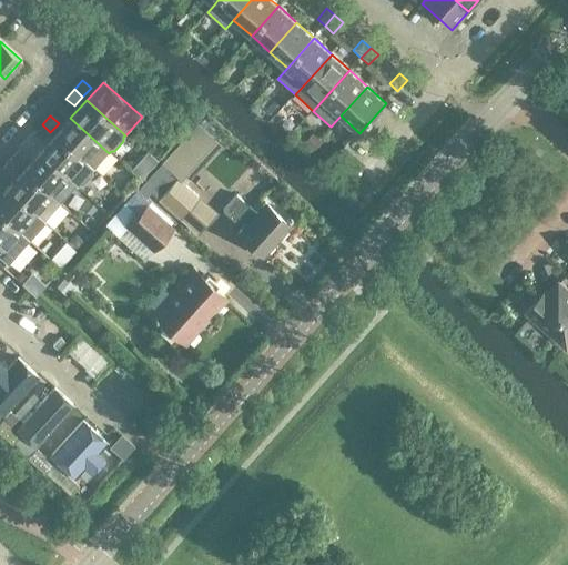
[(109,153),(70,118),(54,135),(93,171),(109,153)]
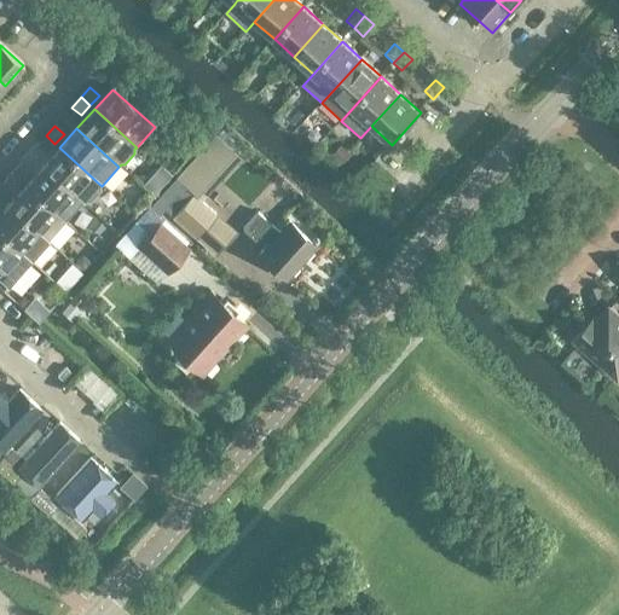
[(55,144),(46,135),(36,146),(46,154),(55,144)]
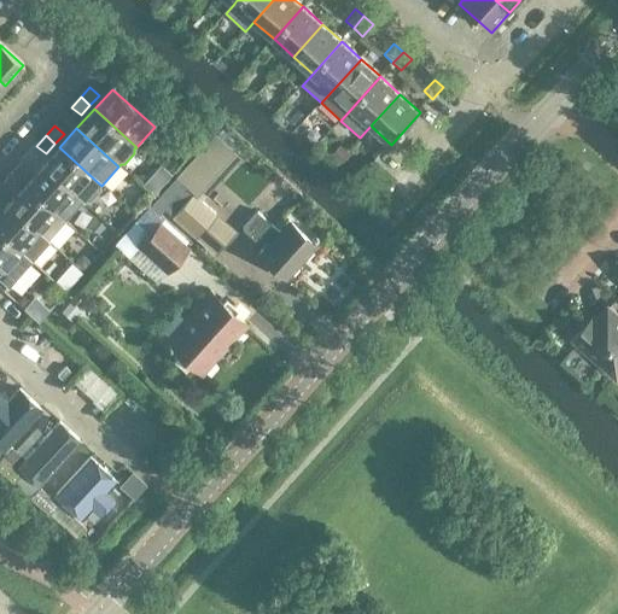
[(101,186),(59,147),(42,167),(81,204),(91,204),(100,193),(100,187),(101,186)]
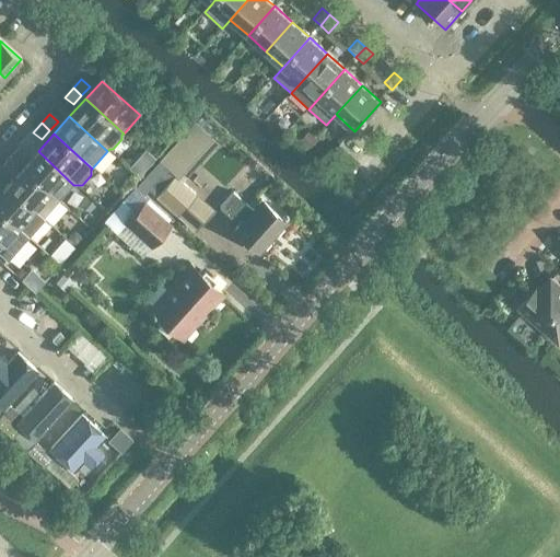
[(18,165),(26,157),(19,149),(10,159),(18,165)]
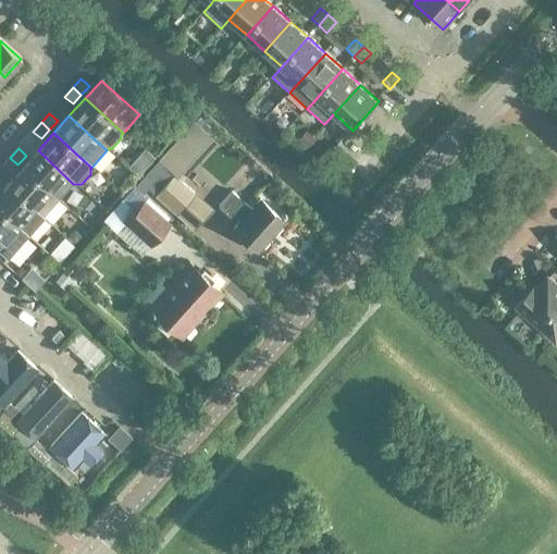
[(140,173),(156,156),(146,148),(131,165),(140,173)]
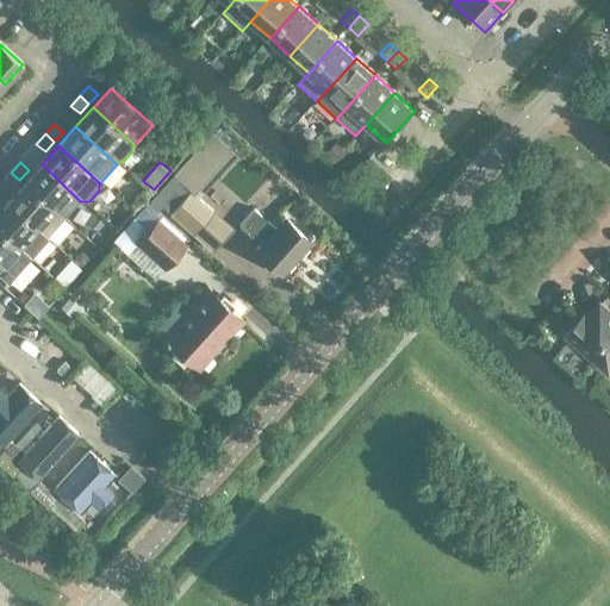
[(232,231),(212,213),(197,200),(218,176),(203,162),(161,208),(212,254),(232,231)]
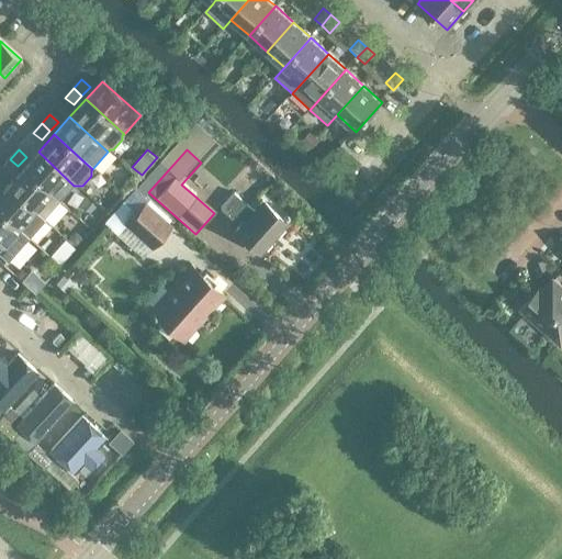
[(74,186),(38,152),(22,170),(58,202),(74,186)]
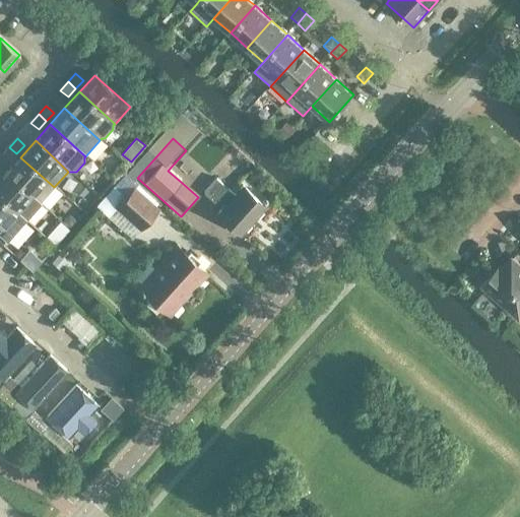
[(16,153),(9,147),(2,155),(9,163),(16,153)]
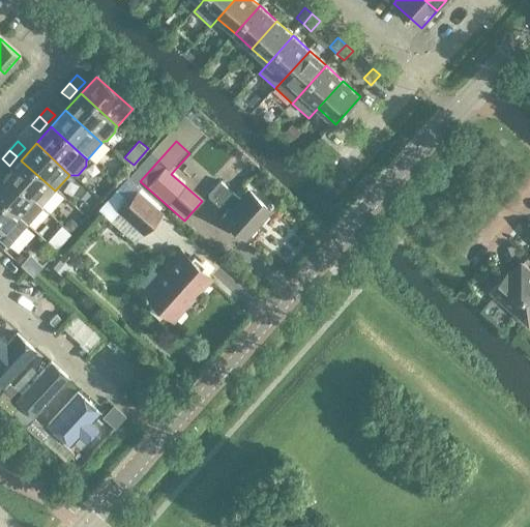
[(55,191),(21,160),(6,177),(40,208),(55,191)]
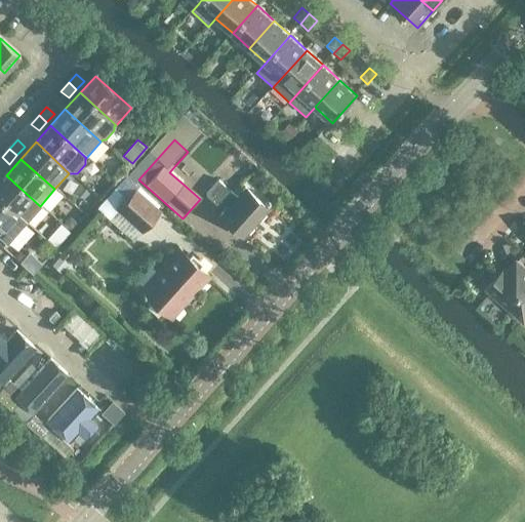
[(40,206),(6,175),(0,181),(0,199),(28,225),(42,207),(40,206)]
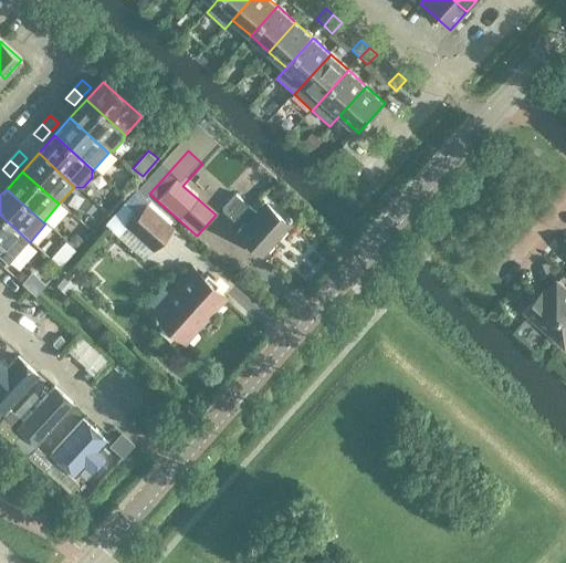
[(289,227),(264,205),(255,214),(236,197),(222,211),(233,221),(237,217),(245,225),(237,235),(262,257),(289,227)]
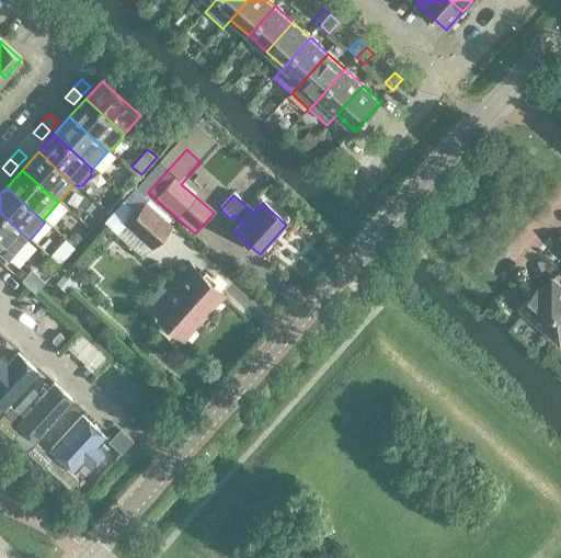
[(151,249),(171,228),(145,204),(125,225),(151,249)]
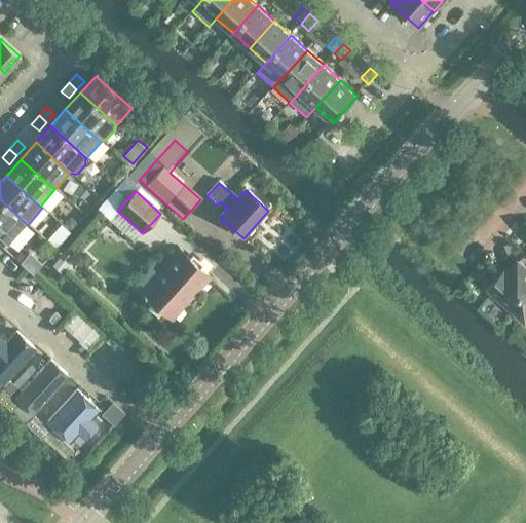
[(28,225),(0,199),(0,230),(2,232),(0,234),(0,239),(8,247),(28,225)]
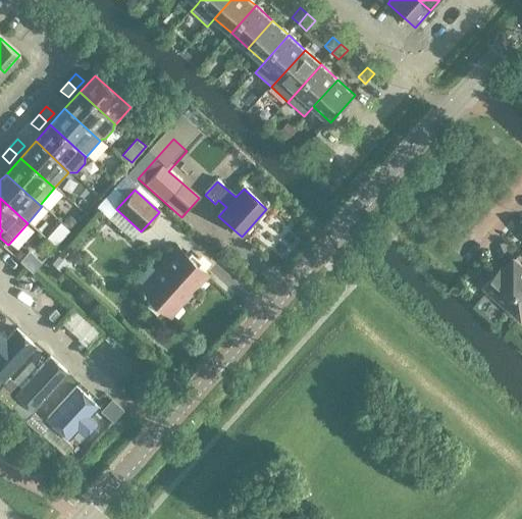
[(170,317),(208,275),(177,248),(140,290),(170,317)]
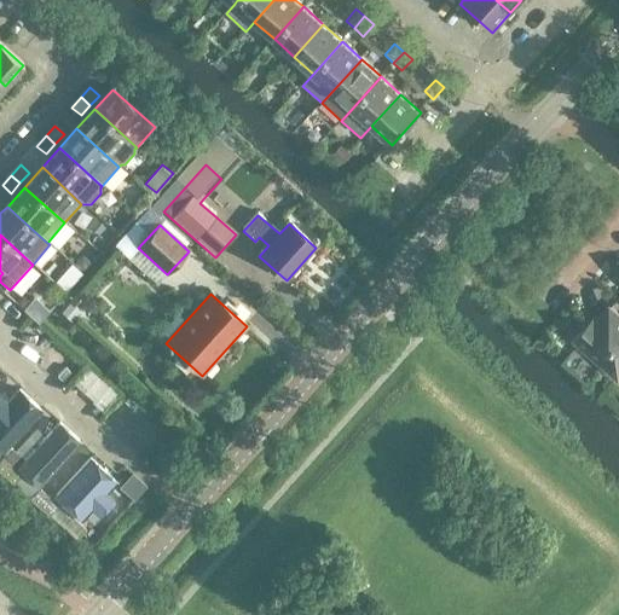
[(588,326),(573,342),(618,383),(618,317),(609,308),(590,330),(589,329),(589,328),(588,326)]
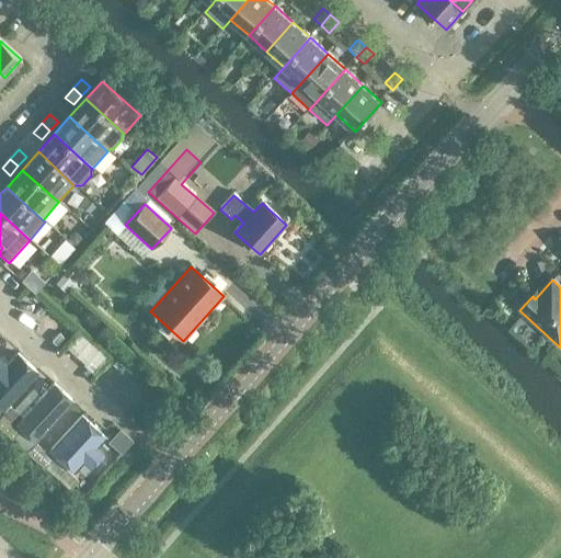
[(26,360),(0,387),(0,393),(11,403),(39,372),(26,360)]
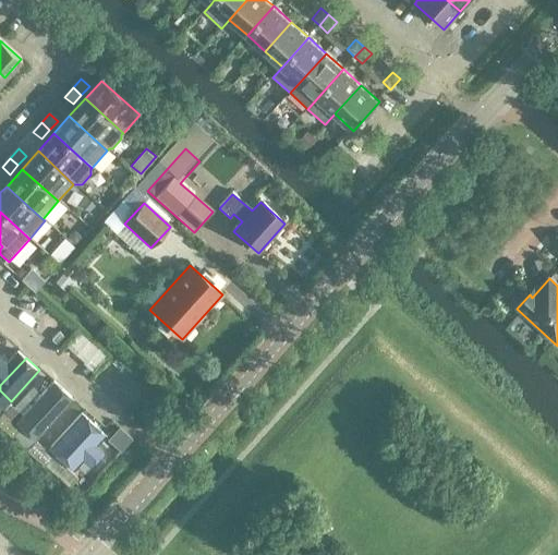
[(16,420),(36,438),(71,398),(52,382),(16,420)]
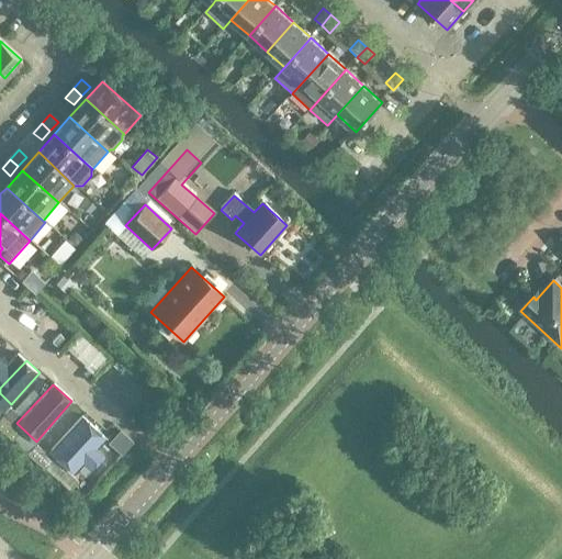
[(2,415),(0,418),(0,432),(11,443),(21,432),(2,415)]
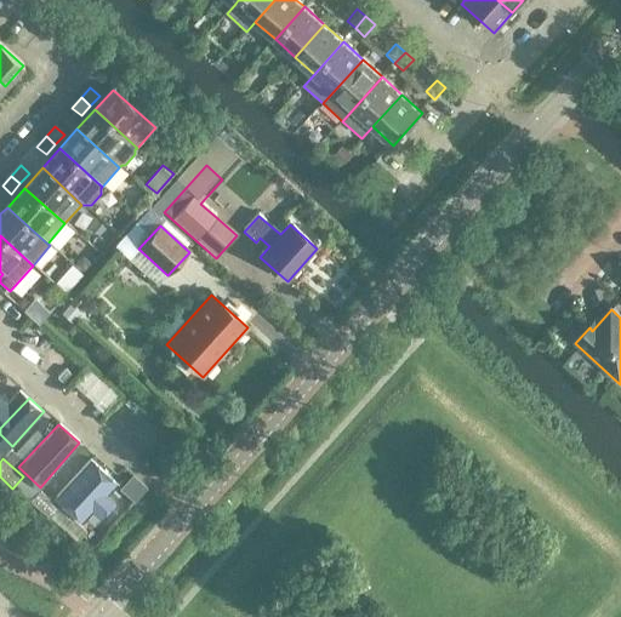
[(92,460),(56,500),(80,523),(118,484),(92,460)]
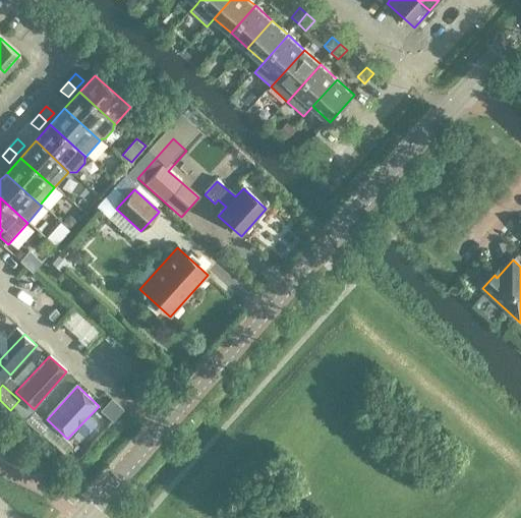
[(114,419),(124,409),(113,398),(103,409),(114,419)]
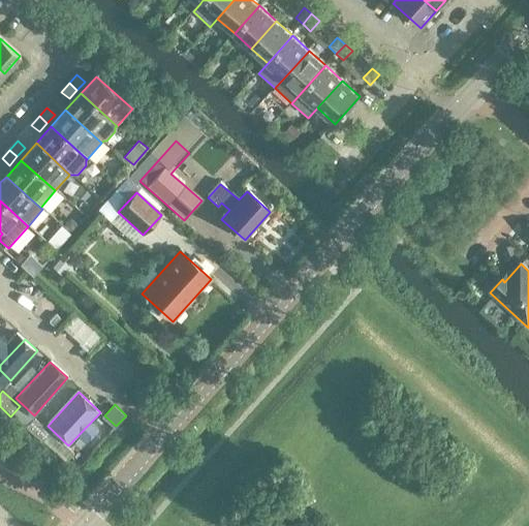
[(33,419),(25,429),(45,447),(55,437),(33,419)]
